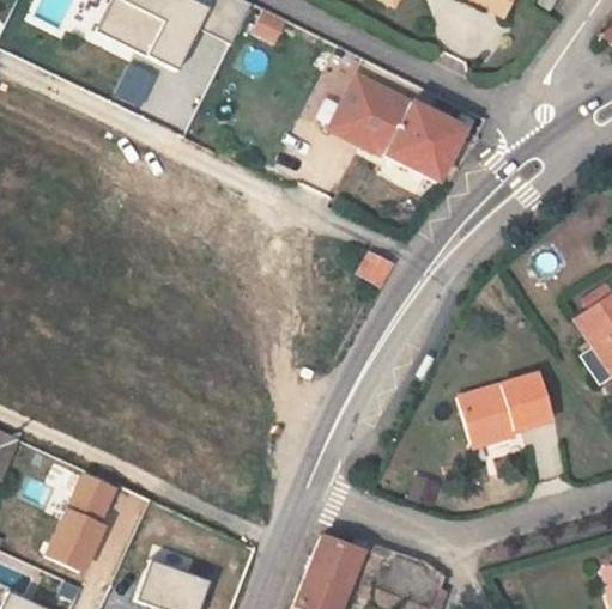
[(175,69),(197,26),(230,42),(250,1),(248,0),(208,0),(206,6),(193,0),(109,0),(95,29),(175,69)]
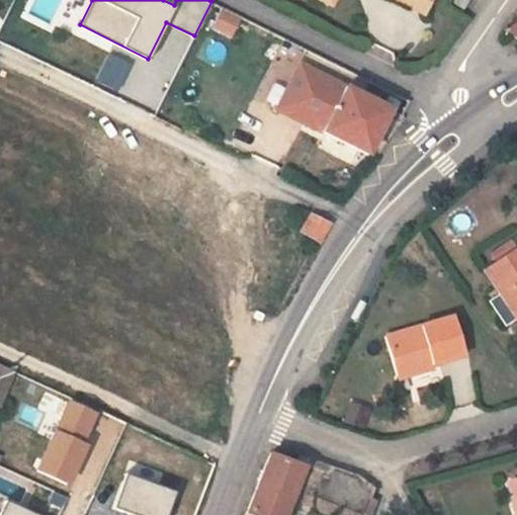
[(424,12),(430,0),(405,0),(404,2),(424,12)]
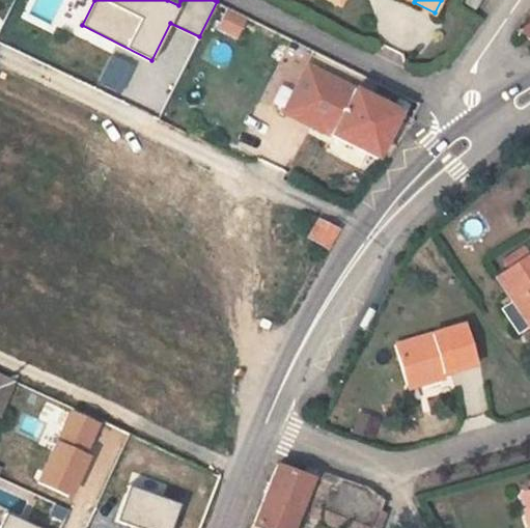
[(249,18),(229,7),(220,26),(240,36),(249,18)]
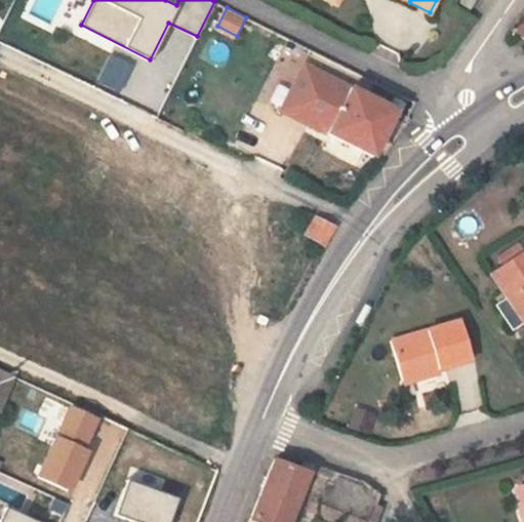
[(523,17),(513,30),(523,38),(523,17)]
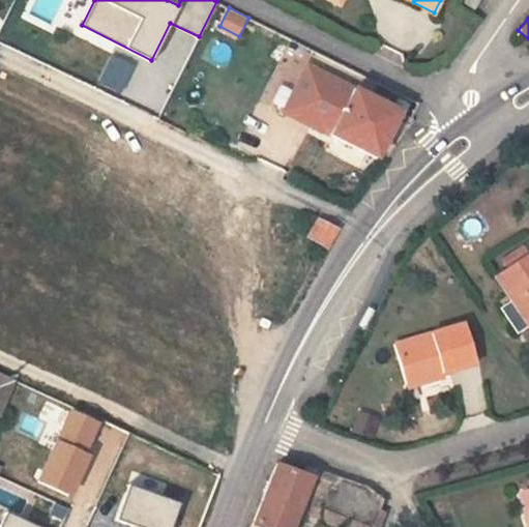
[(306,64),(288,101),(316,116),(313,124),(375,155),(399,112),(306,64)]
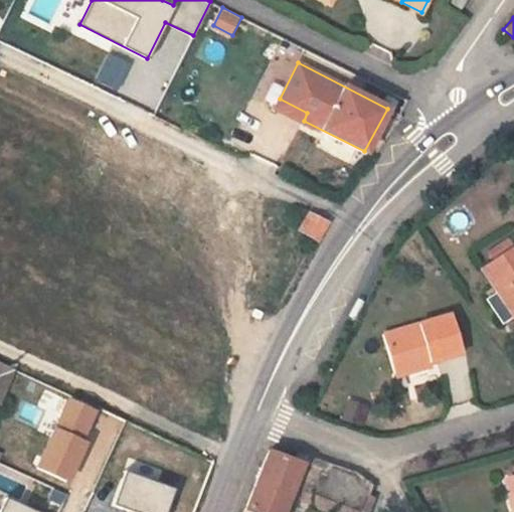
[(280,99),(276,107),(304,121),(307,113),(280,99)]
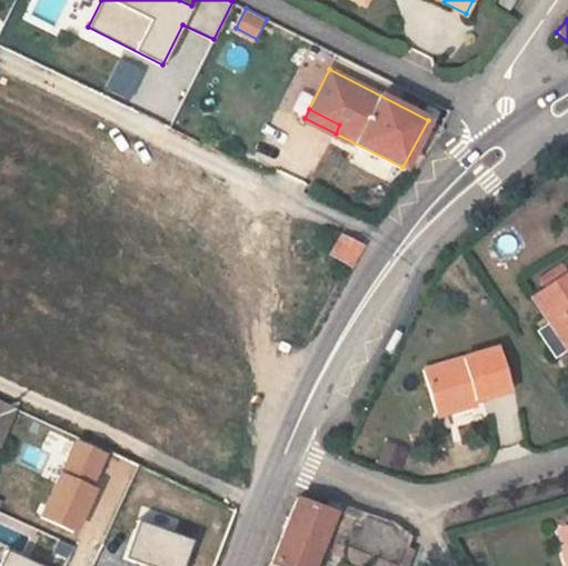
[(362,244),(341,234),(330,255),(349,266),(362,244)]
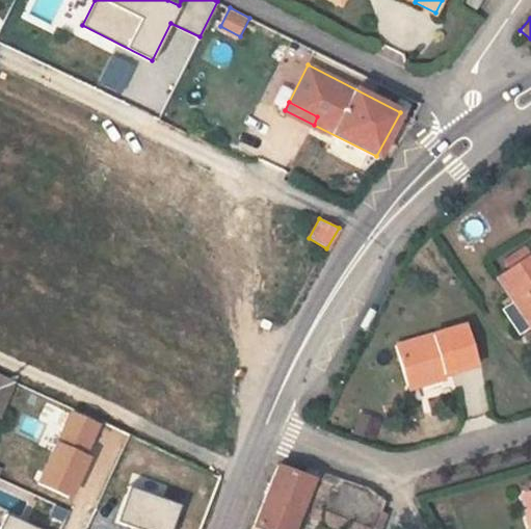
[(505,260),(511,267),(530,255),(530,253),(525,246),(505,260)]
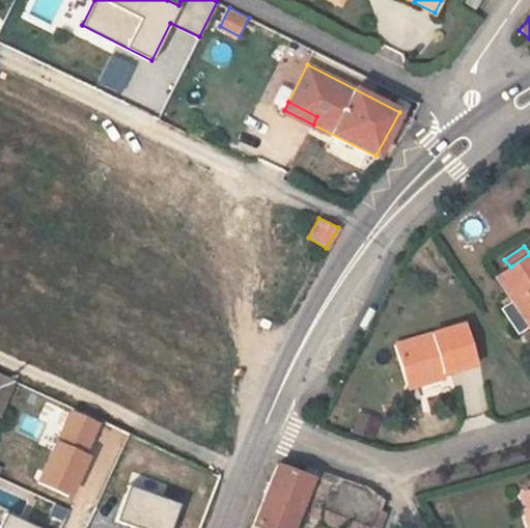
[(529,254),(510,267),(498,275),(529,322),(529,254)]
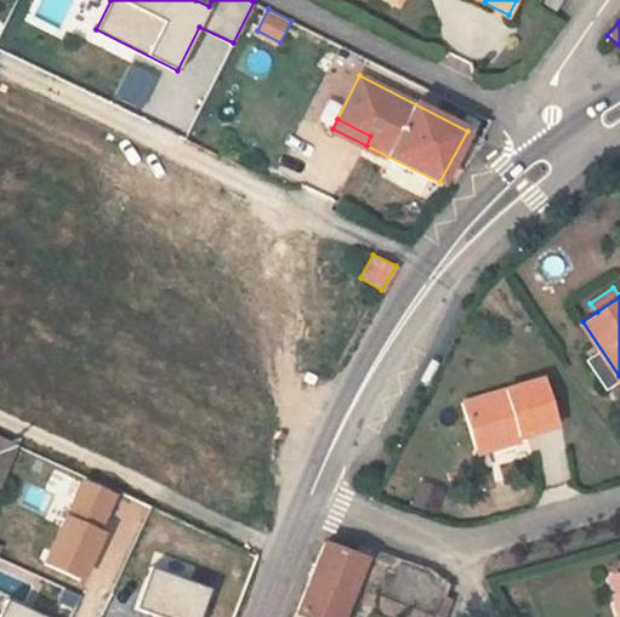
[(479,449),(556,424),(541,380),(465,401),(479,449)]
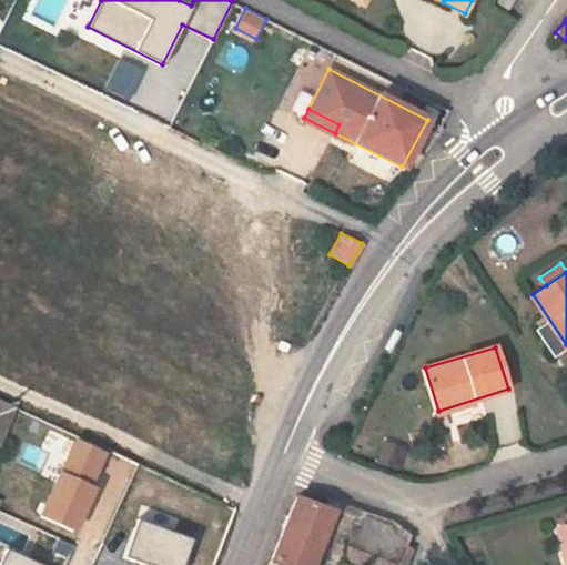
[(0,413),(11,420),(16,409),(0,400),(0,413)]
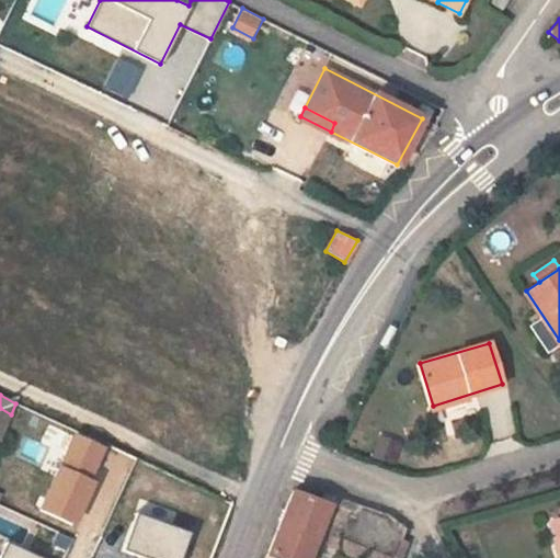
[(11,414),(0,408),(0,425),(6,428),(11,414)]
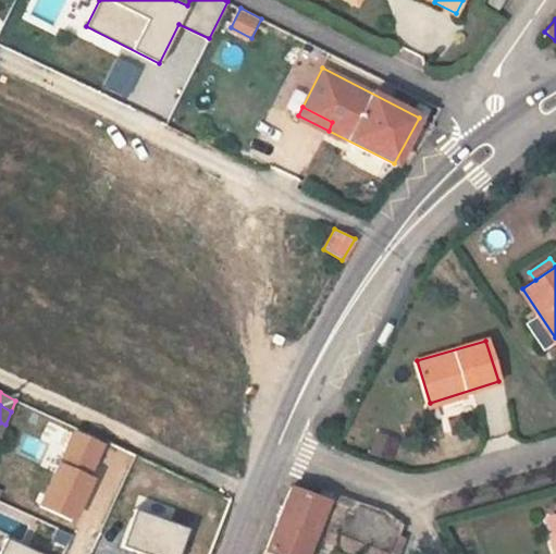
[(86,475),(101,442),(75,430),(58,466),(40,503),(72,518),(91,477),(86,475)]
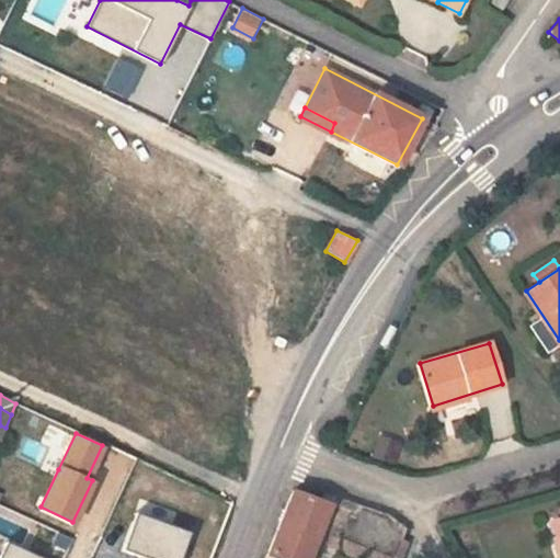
[(326,501),(293,489),(266,555),(276,557),(307,557),(316,538),(319,528),(393,556),(399,543),(407,526),(388,512),(329,492),(326,501)]
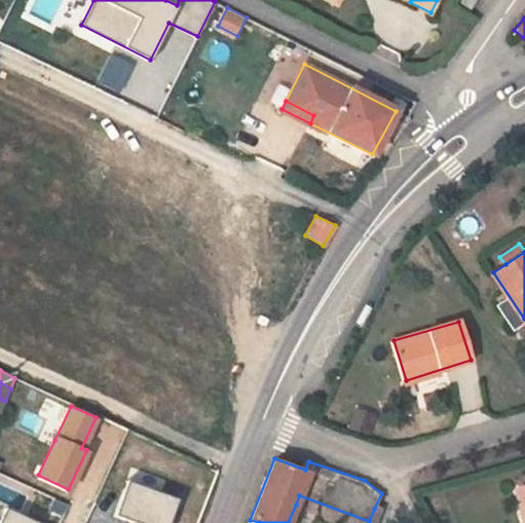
[(199,473),(215,480),(218,471),(203,463),(199,473)]
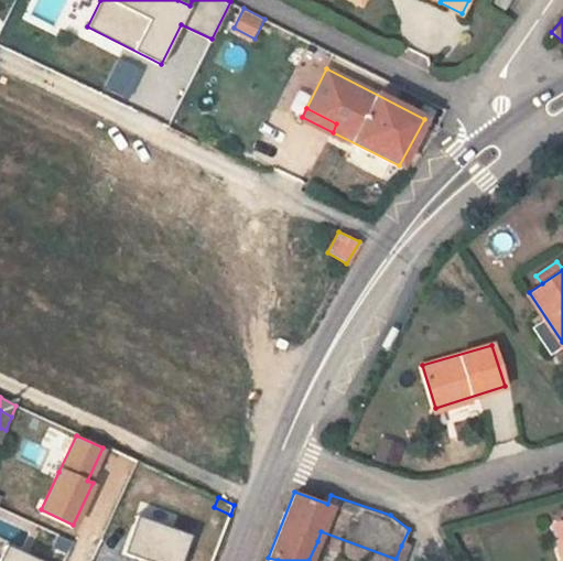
[(131,556),(128,560),(177,560),(186,535),(134,516),(122,552),(131,556)]
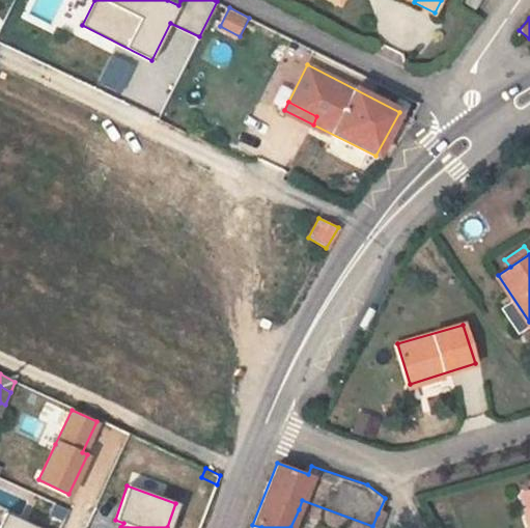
[(353,527),(371,527),(372,526),(302,500),(299,509),(353,527)]
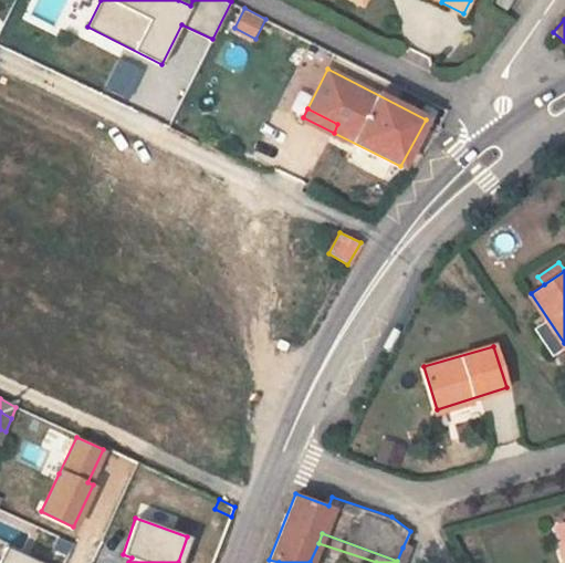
[(40,562),(9,548),(0,562),(40,562)]
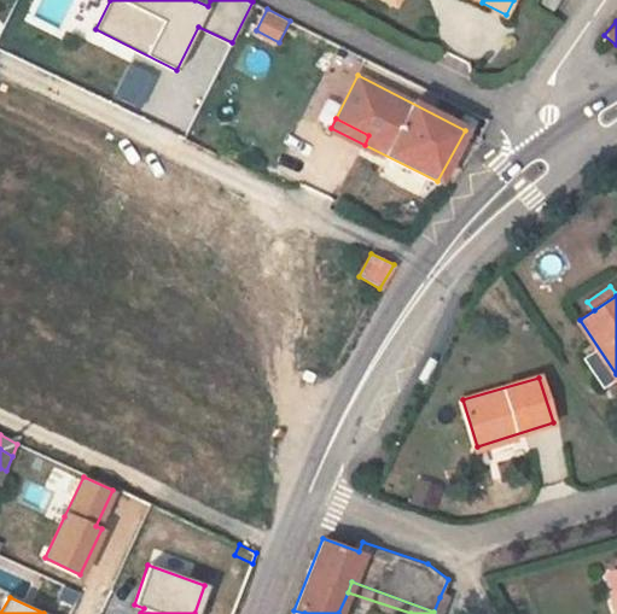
[(434,612),(432,613),(441,613),(447,601),(440,597),(434,612)]
